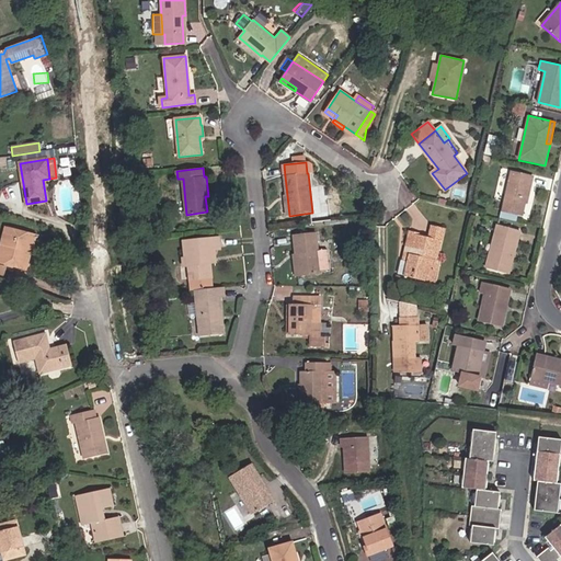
[(526,204),(533,178),(511,173),(503,209),(523,214),(525,203),(526,204)]
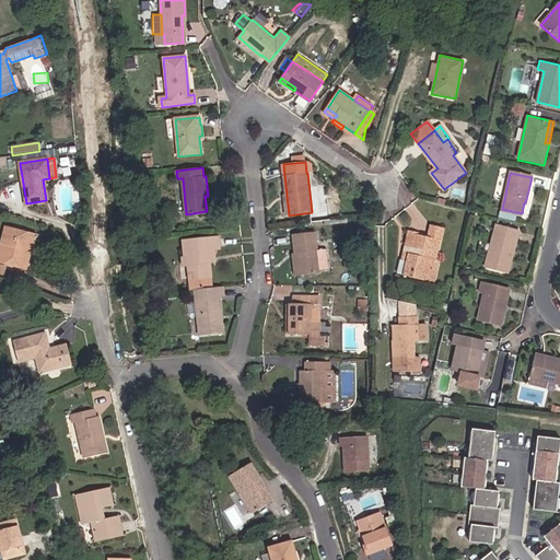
[(428,225),(426,236),(440,240),(443,230),(428,225)]
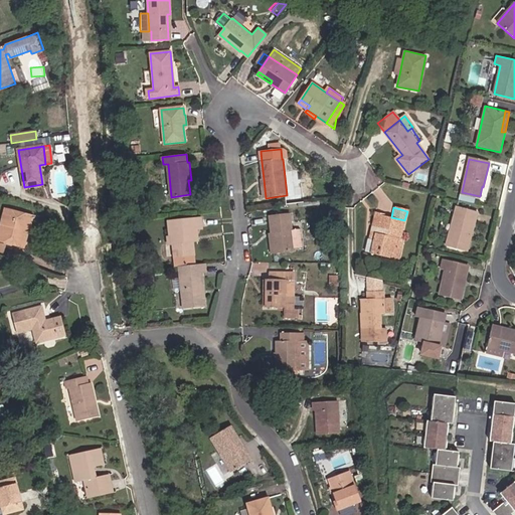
[(467,250),(477,212),(457,207),(446,245),(467,250)]
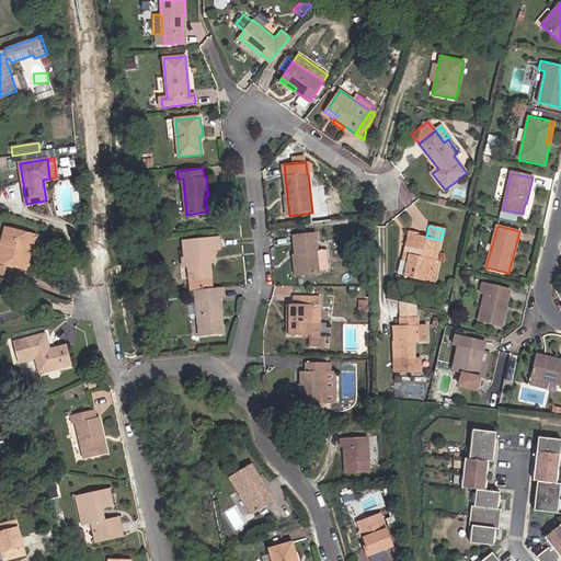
[(30,258),(24,256),(30,235),(7,229),(0,252),(0,261),(26,268),(30,258)]
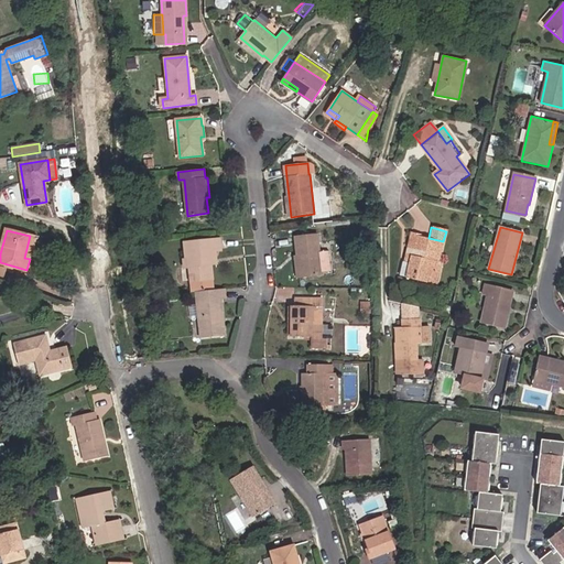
[(410,264),(408,277),(431,282),(434,268),(437,269),(438,262),(443,241),(429,238),(416,236),(416,234),(412,232),(407,255),(412,256),(410,264)]
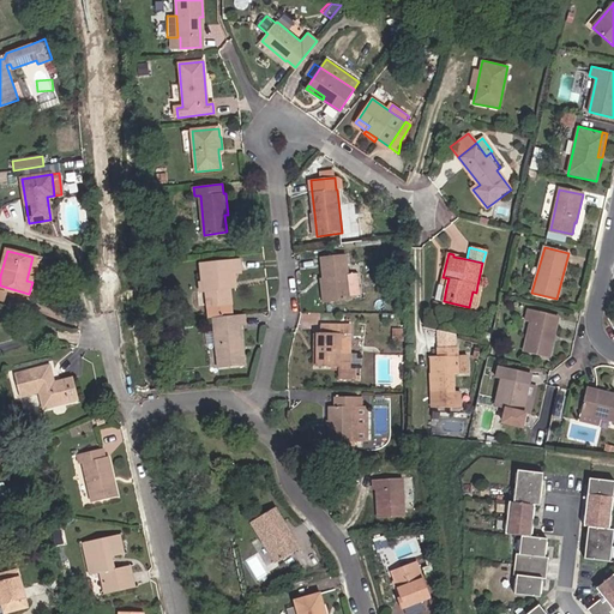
[(32,282),(38,259),(32,257),(26,281),(32,282)]
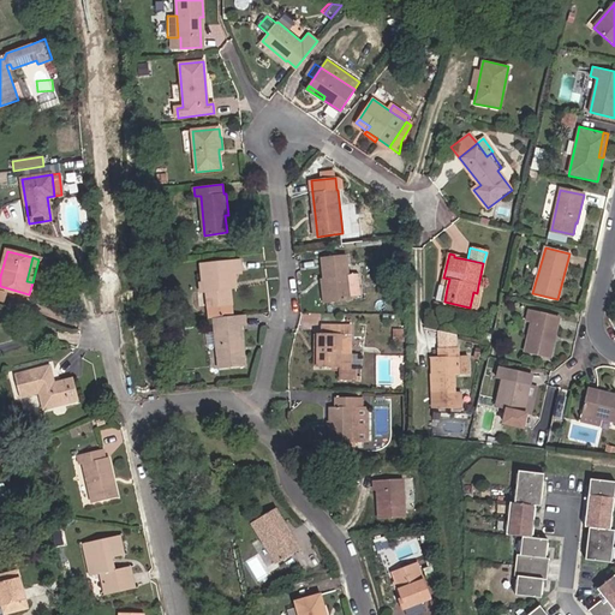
[(347,257),(323,260),(326,279),(328,303),(352,299),(352,298),(363,297),(359,274),(348,275),(347,257)]
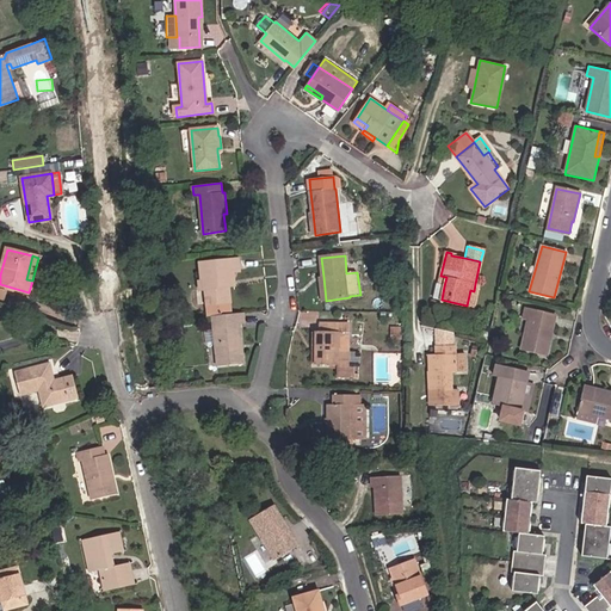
[(234,282),(233,272),(240,271),(238,259),(201,264),(202,282),(199,282),(201,290),(205,289),(209,316),(213,316),(232,314),(228,282),(234,282)]
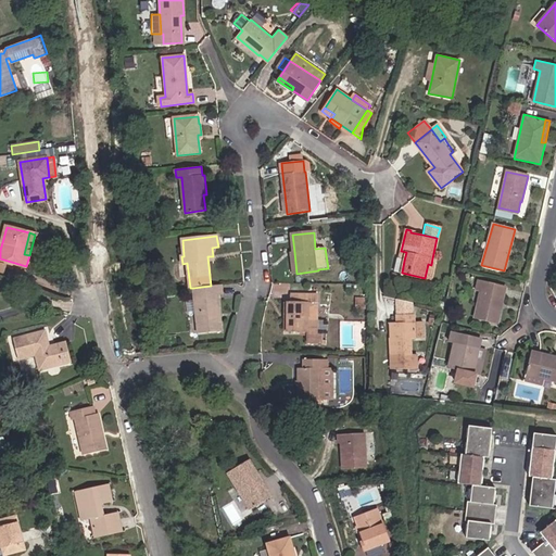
[(430,279),(436,260),(432,258),(431,265),(428,264),(425,278),(430,279)]
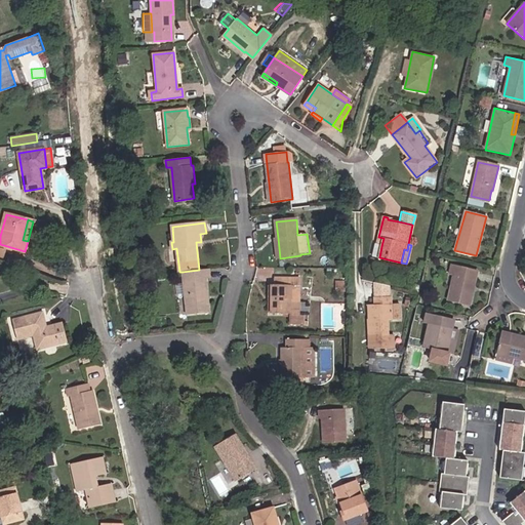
[(447,300),(470,306),(477,271),(452,266),(450,275),(453,275),(447,300)]
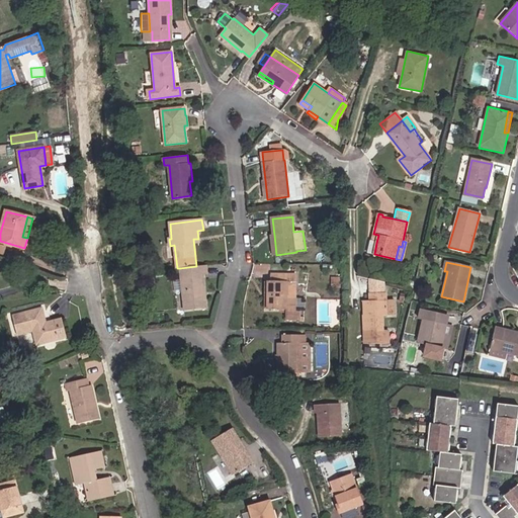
[(203,274),(206,274),(205,265),(196,266),(180,268),(185,311),(206,309),(203,274)]
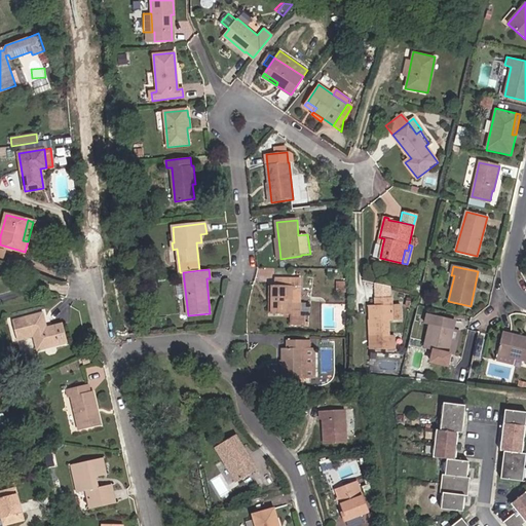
[(292,314),(292,316),(299,316),(300,277),(275,277),(275,286),(272,286),(272,314),(289,314),(292,314)]
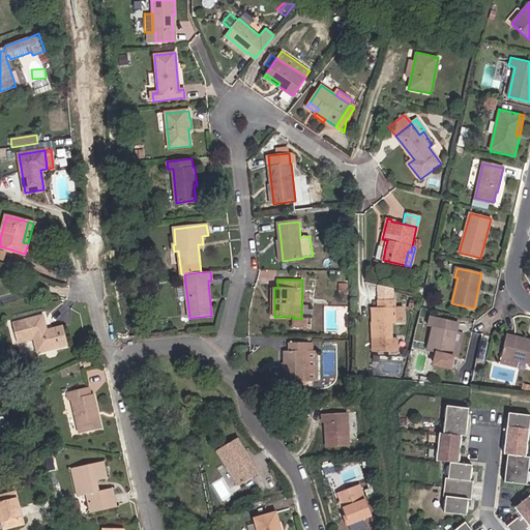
[(396,337),(390,337),(390,323),(395,322),(395,307),(378,307),(375,307),(375,322),(372,322),(373,350),(396,350),(396,337)]
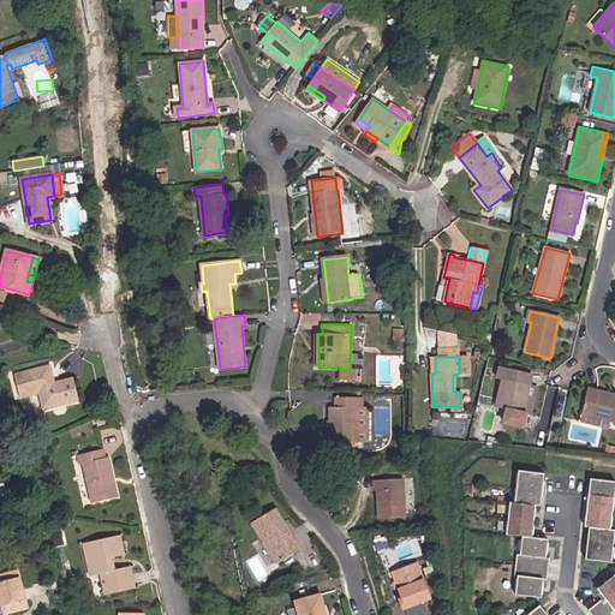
[(48,383),(47,377),(49,374),(47,366),(12,375),(18,399),(36,394),(41,411),(76,401),(70,378),(52,383),(48,383)]
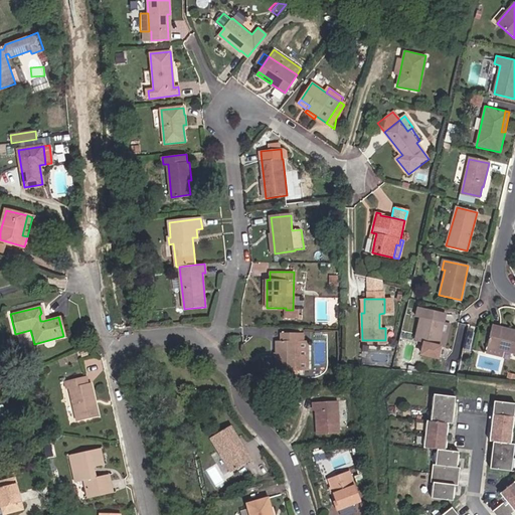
[(296,319),(296,310),(293,310),(286,310),(286,308),(283,308),(282,319),(296,319)]
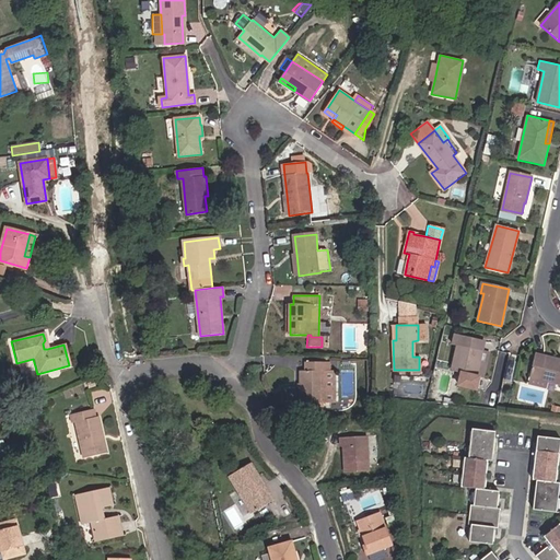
[(478,376),(477,376),(482,350),(485,341),(455,335),(454,343),(457,345),(452,371),(461,373),(457,385),(475,389),(478,376)]
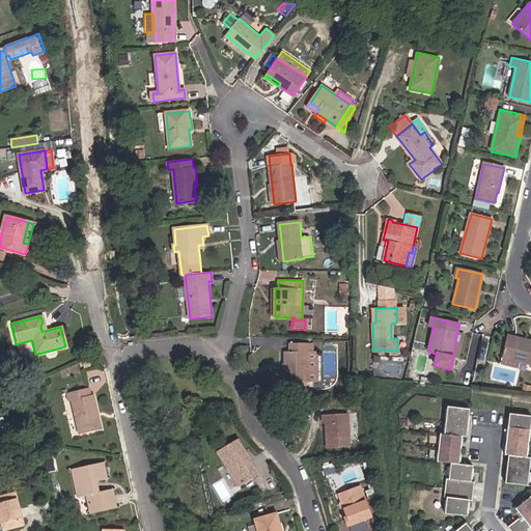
[(458,359),(465,333),(457,332),(452,357),(453,357),(458,359)]
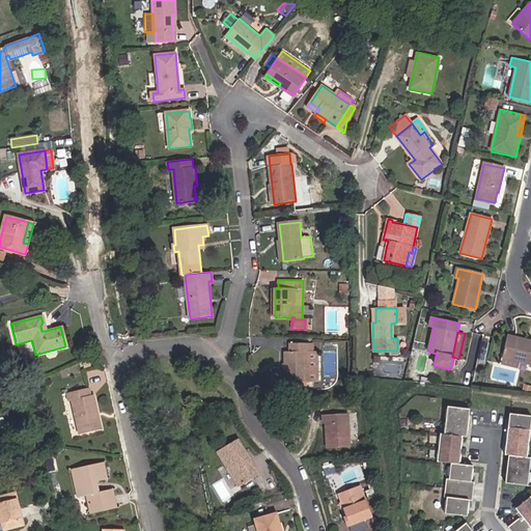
[(530,341),(507,336),(502,357),(520,361),(530,363),(530,341)]
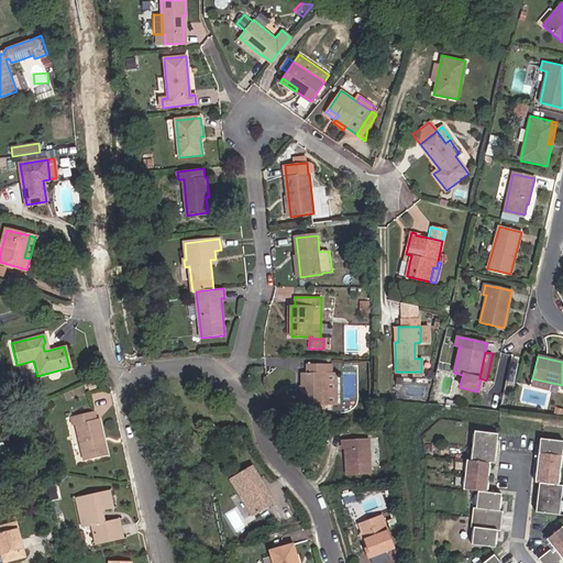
[(313,405),(323,405),(327,405),(327,373),(331,373),(331,364),(308,364),(308,373),(302,373),(302,410),(313,410),(313,405)]
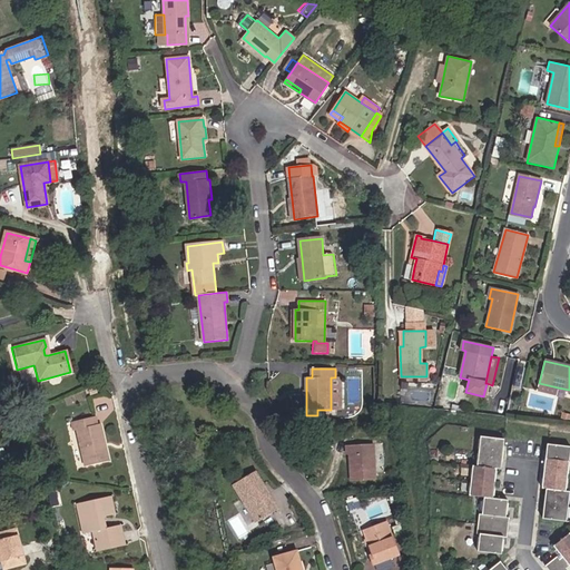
[(341,410),(340,377),(335,377),(331,377),(331,410),(341,410)]
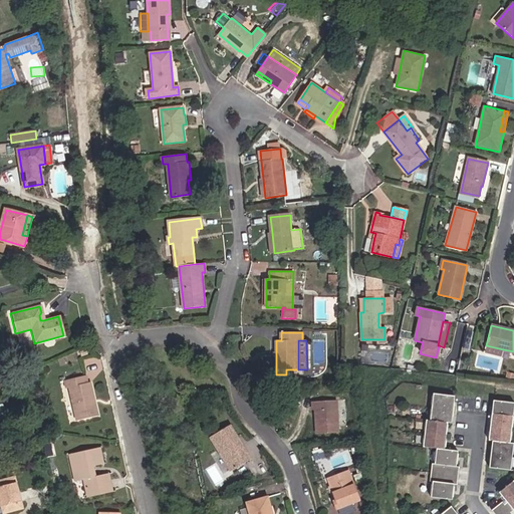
[(485,351),(501,355),(503,349),(486,345),(485,351)]
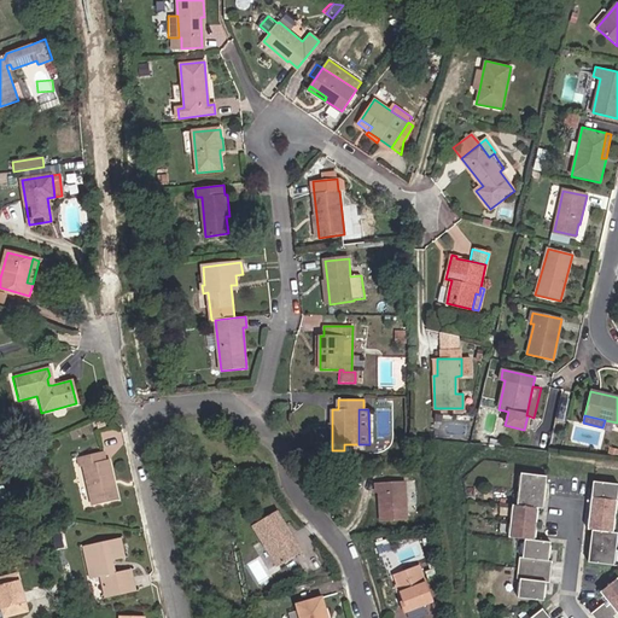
[(114,500),(110,482),(114,481),(109,460),(106,461),(104,452),(79,458),(80,466),(83,465),(93,505),(114,500)]
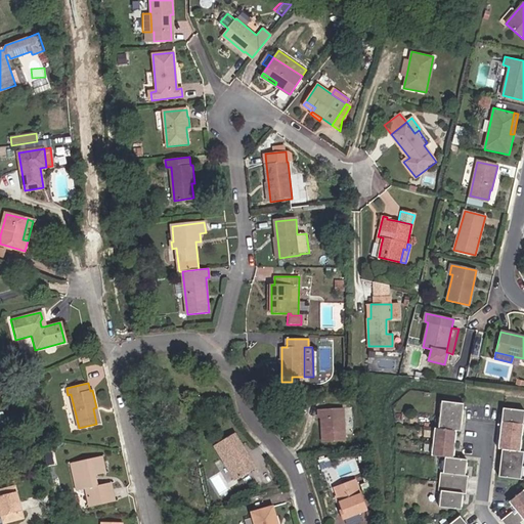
[(468,461),(454,459),(457,431),(462,432),(465,404),(442,401),(439,429),(435,429),(432,456),(446,457),(444,473),(441,473),(439,491),(442,491),(440,508),(462,510),(464,494),(467,494),(469,476),(466,476),(468,461)]
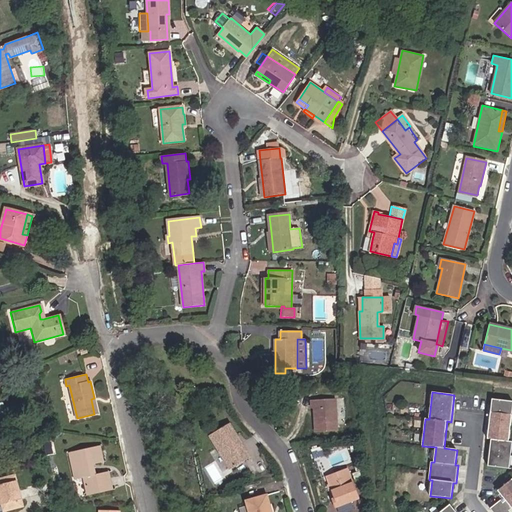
[(316,431),(337,431),(336,398),(311,399),(312,407),(315,407),(316,431)]
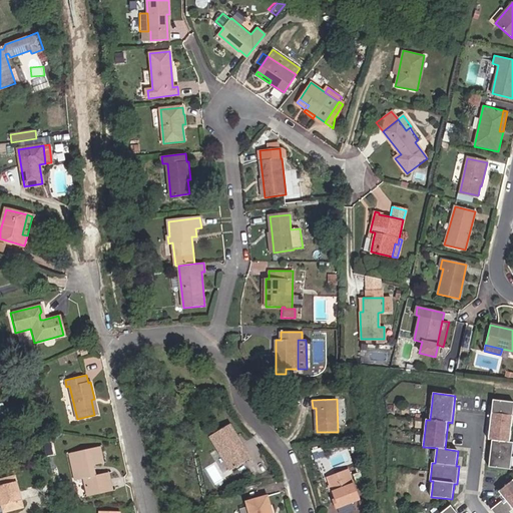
[(512,448),(512,443),(510,443),(512,416),(512,402),(493,400),(489,440),(492,441),(489,467),(510,470),(512,448)]
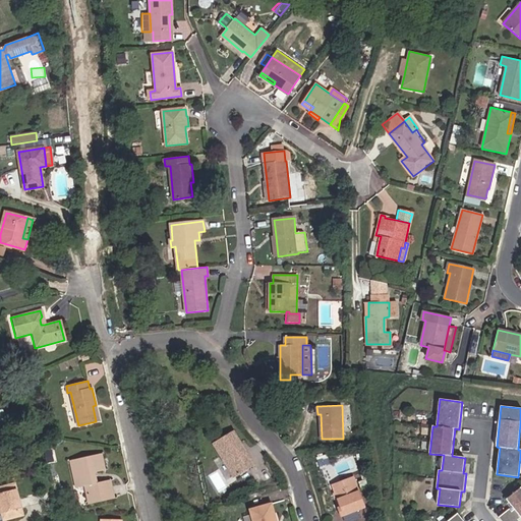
[(232,477),(253,464),(242,447),(240,448),(237,444),(239,442),(232,429),(211,442),(232,477)]
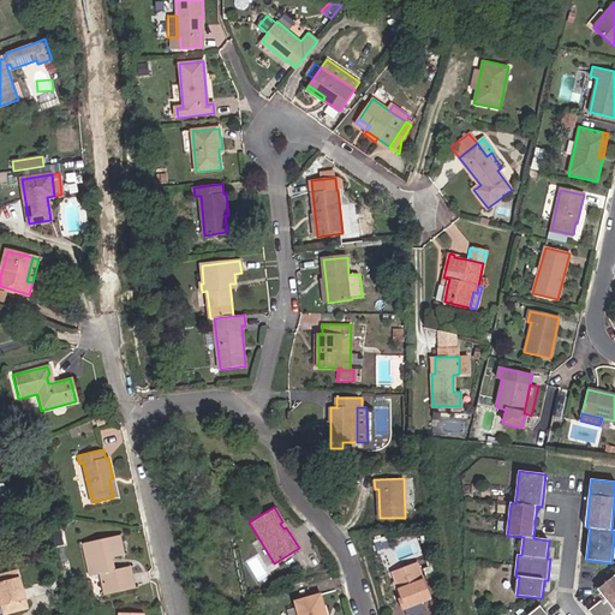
[(111,563),(109,559),(114,557),(126,555),(123,536),(83,544),(90,577),(101,574),(105,596),(137,589),(132,567),(117,571),(114,562),(111,563)]
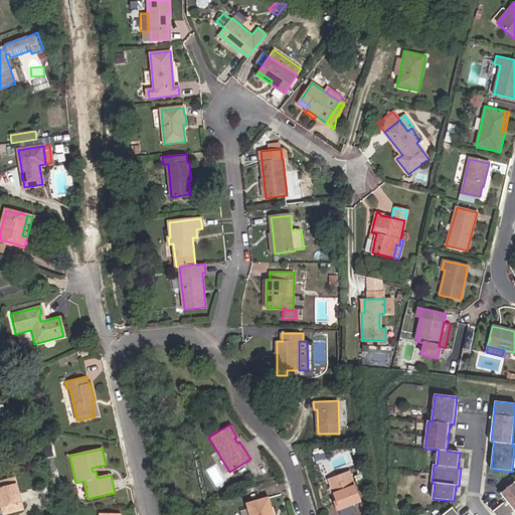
[(335,508),(357,501),(348,471),(327,478),(334,500),(332,501),(335,508)]
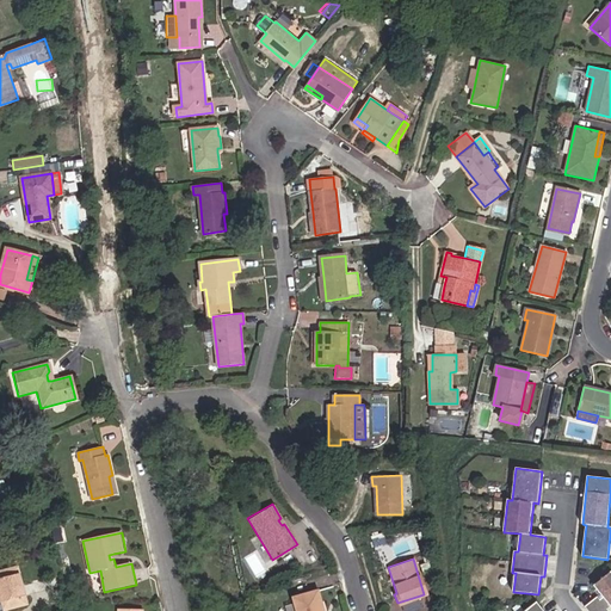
[(28,604),(18,568),(0,573),(0,594),(4,610),(28,604)]
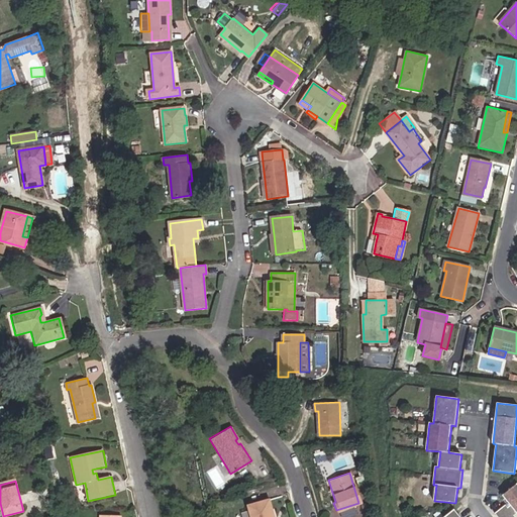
[(516,484),(503,496),(509,503),(511,506),(508,508),(506,505),(495,514),(497,516),(515,516),(516,514),(516,484)]
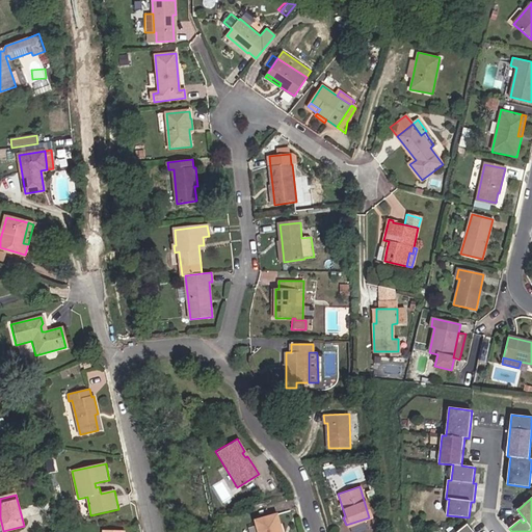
[(281,531),(276,514),(254,521),(257,531),(281,531)]
